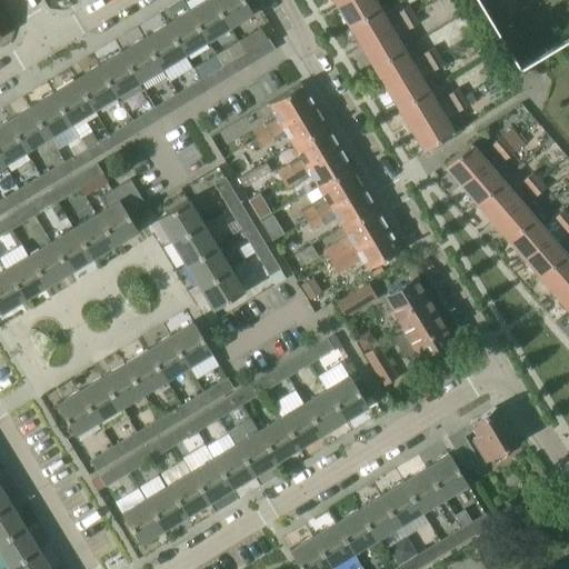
[(211,0),(205,0),(187,11),(206,42),(228,28),(211,0)]
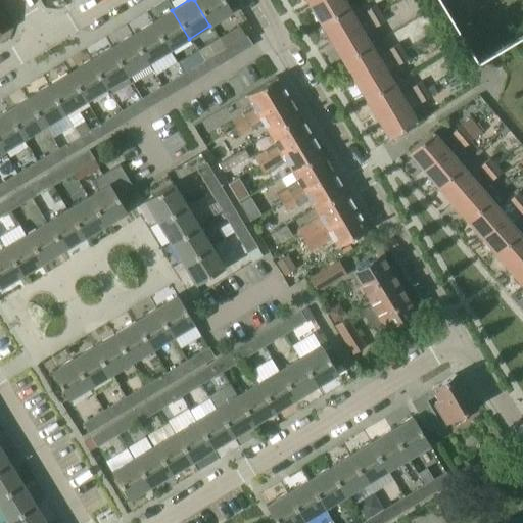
[(223,0),(194,0),(209,26),(231,12),(223,0)]
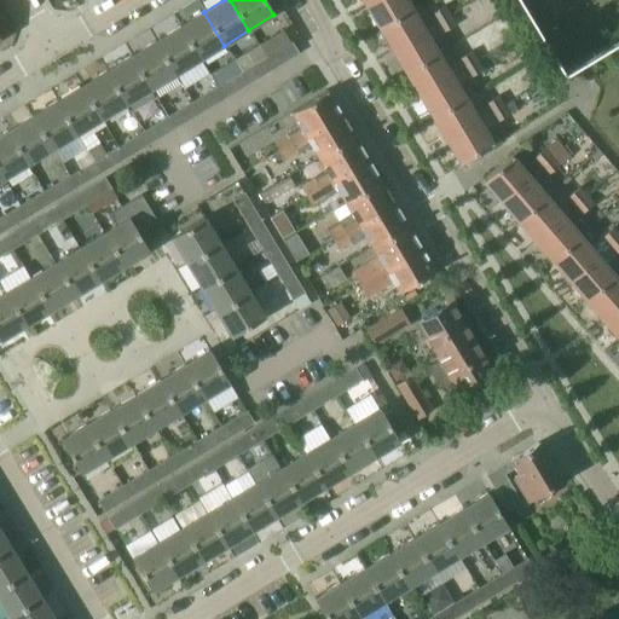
[(379,27),(411,7),(406,0),(371,0),(365,4),(379,27)]
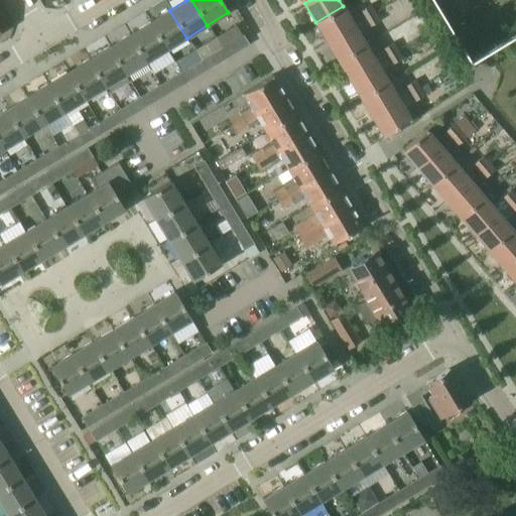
[(375,3),(371,6),(375,12),(379,10),(375,3)]
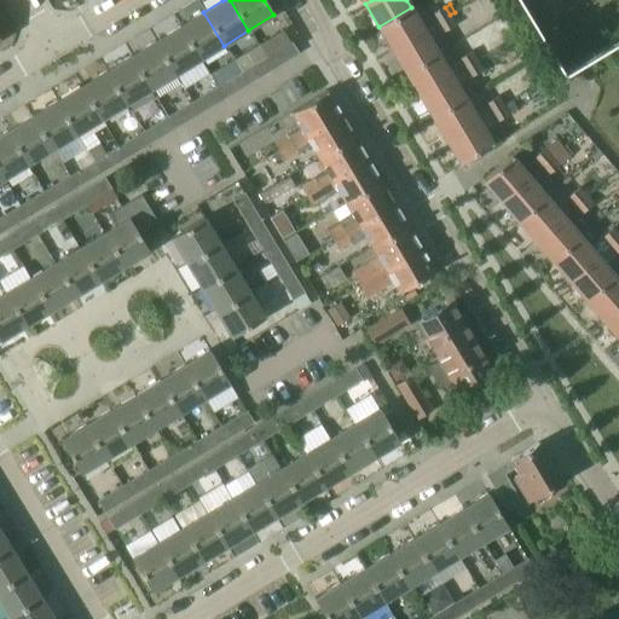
[(437,22),(450,15),(445,7),(444,5),(431,12),(437,22)]
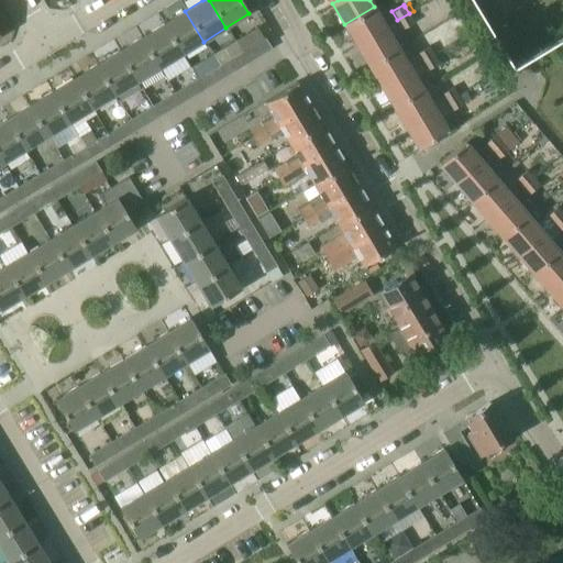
[(356,45),(386,28),(374,7),(344,24),(356,45)]
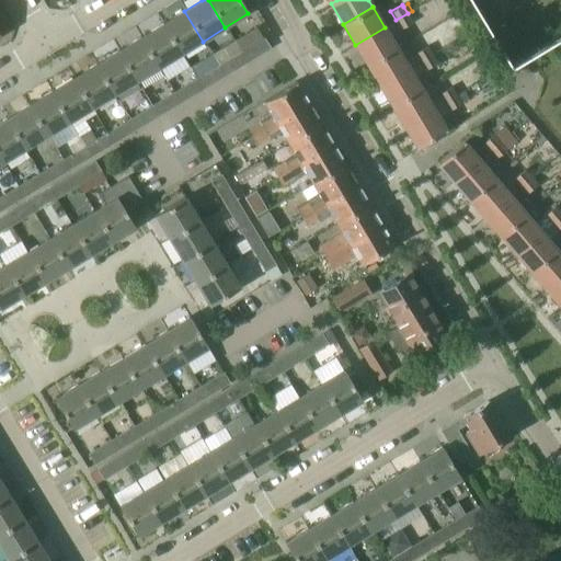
[(181,55),(203,42),(184,11),(162,24),(181,55)]
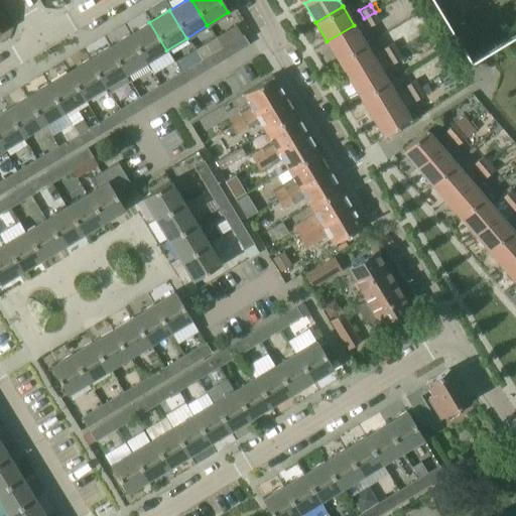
[(375,12),(364,18),(369,26),(379,19),(375,12)]
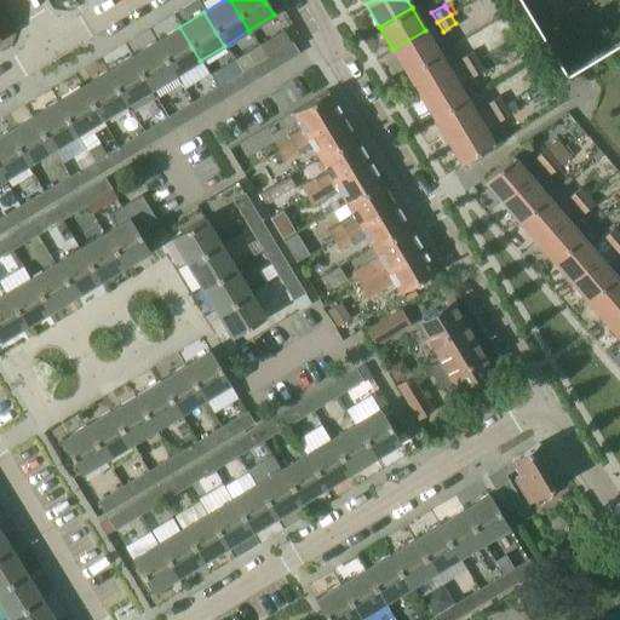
[(425,30),(392,50),(406,72),(438,52),(430,39),(443,32),(437,22),(425,30)]
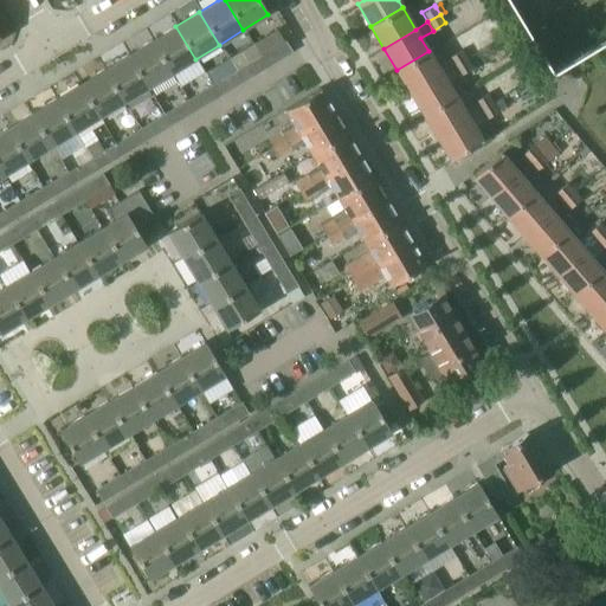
[(171,73),(195,59),(175,26),(152,42),(171,73)]
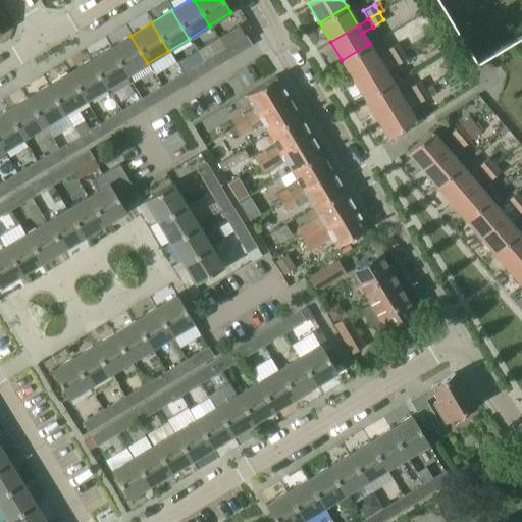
[(223,48),(229,58),(251,45),(243,32),(221,45),(223,48)]
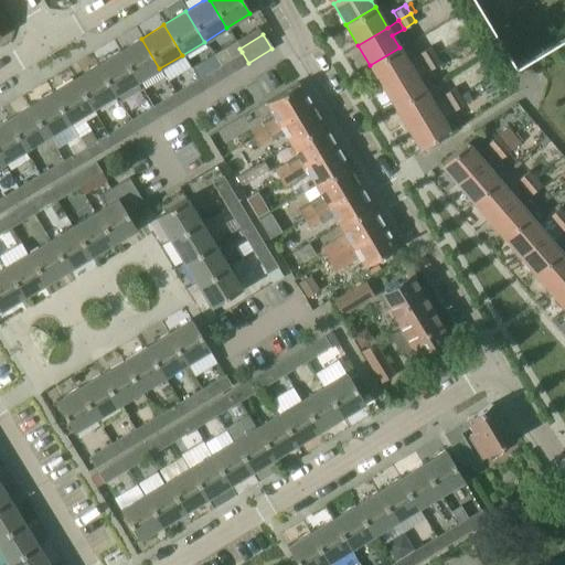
[(141,39),(118,52),(137,83),(159,68),(141,39)]
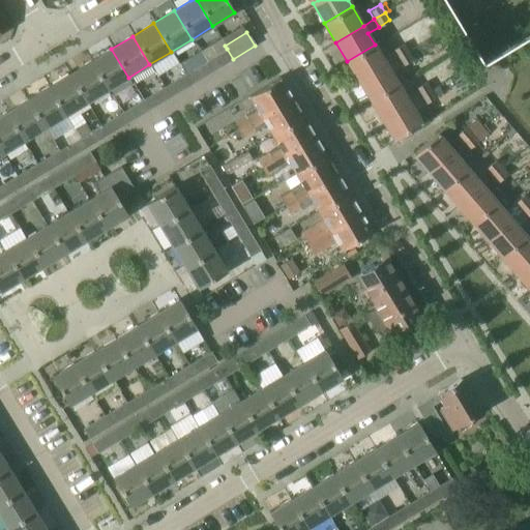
[(404,43),(392,50),(398,58),(408,51),(404,43)]
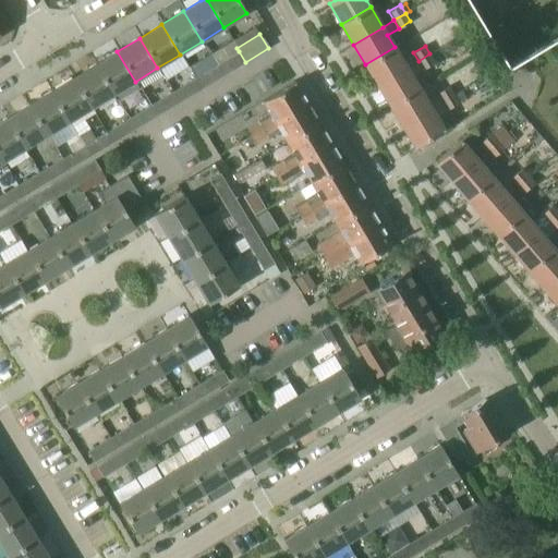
[(395,47),(365,64),(378,85),(407,68),(419,61),(413,52),(402,59),(395,47)]
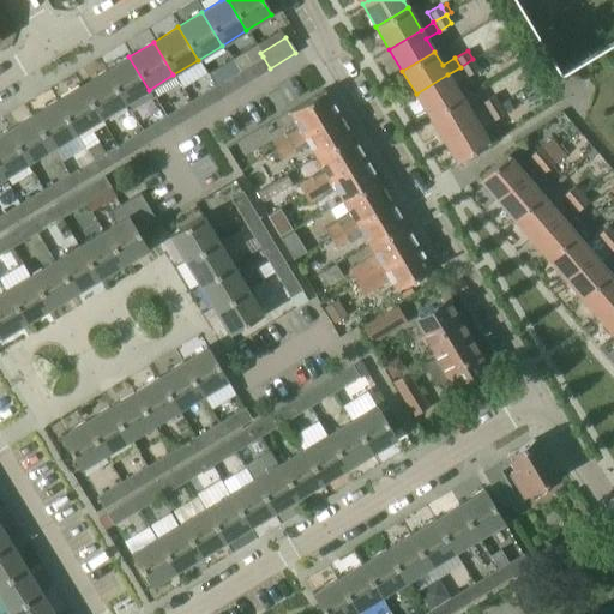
[(128,56),(104,72),(125,104),(149,90),(128,56)]
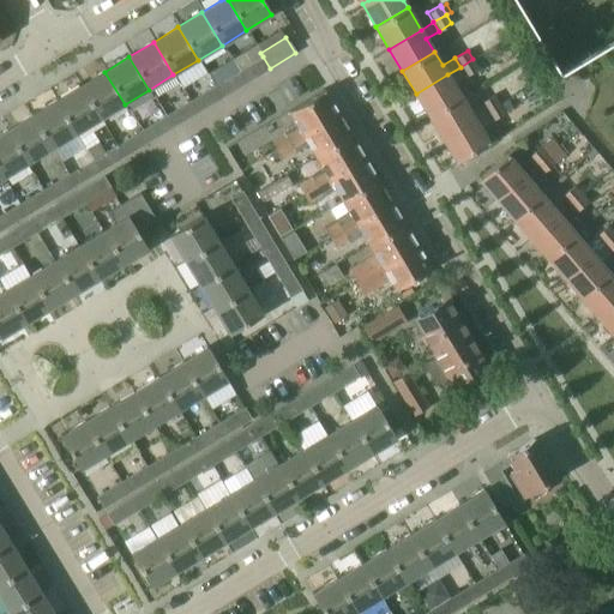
[(263,56),(239,72),(246,83),(270,68),(263,56)]
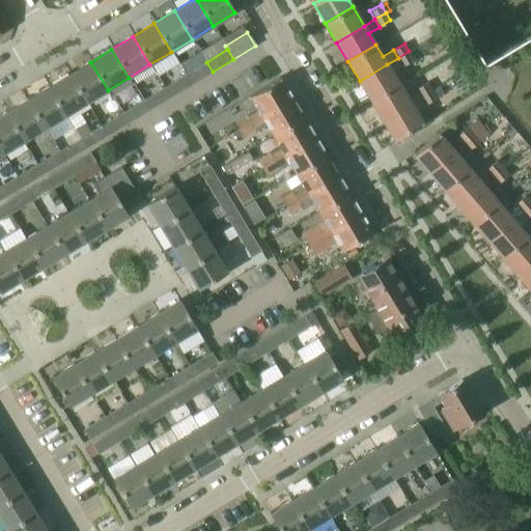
[(409,51),(398,58),(403,65),(414,59),(409,51)]
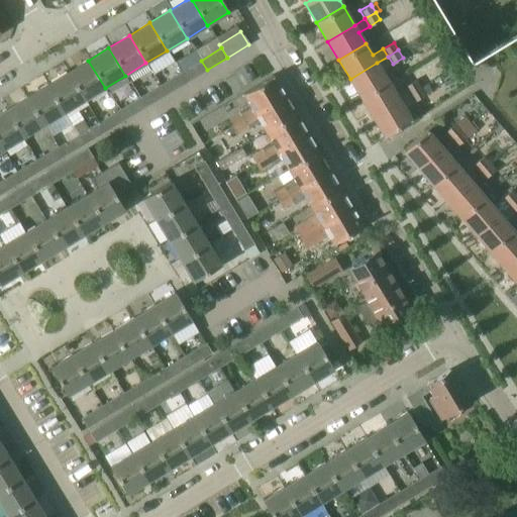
[(88,61),(67,73),(84,101),(105,88),(88,61)]
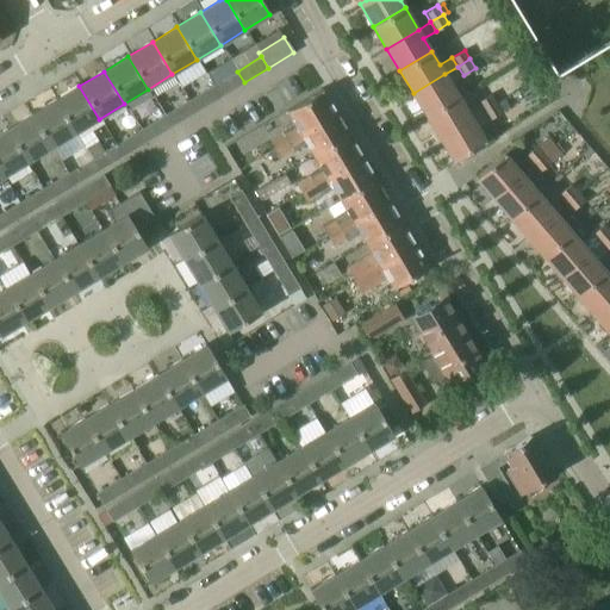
[(237,72),(212,86),(219,98),(244,82),(237,72)]
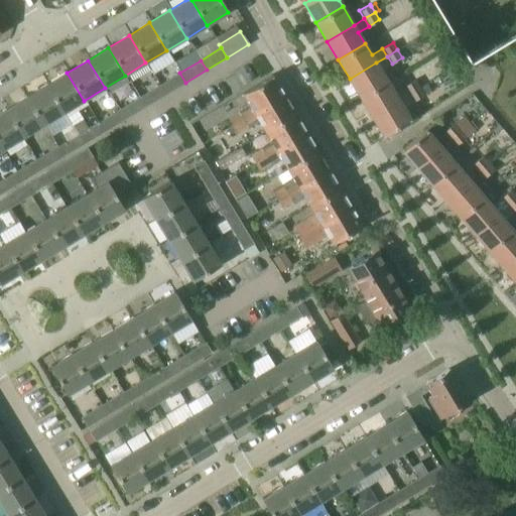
[(376,62),(350,79),(361,98),(388,81),(381,71),(376,62)]
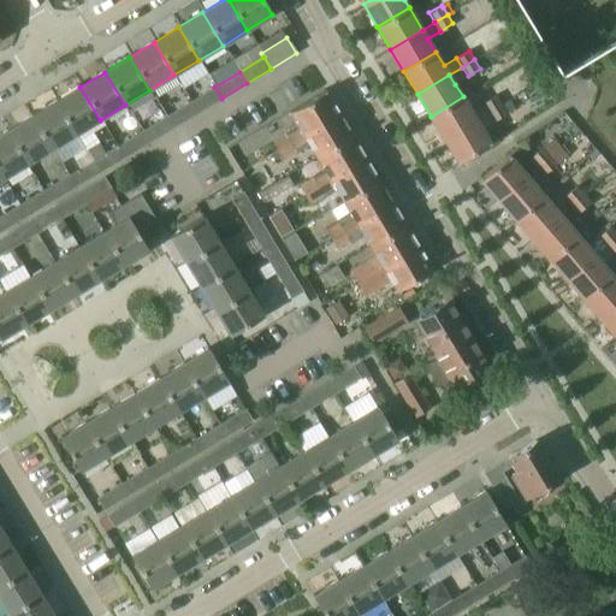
[(76,135),(100,120),(80,87),(55,101),(76,135)]
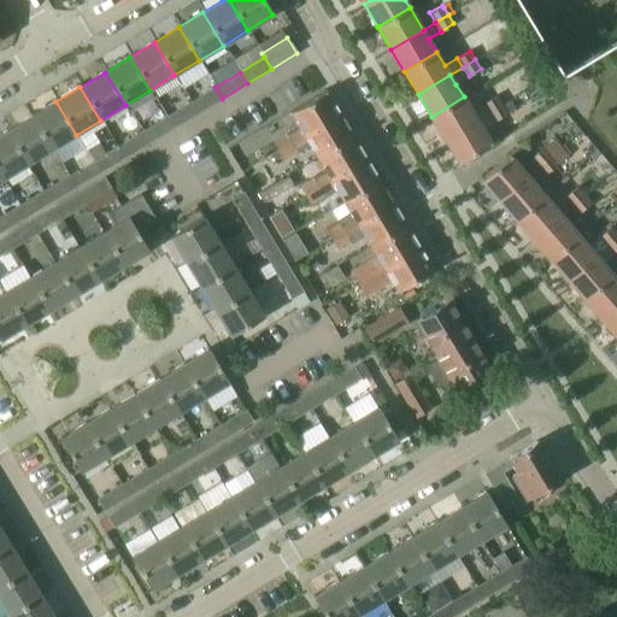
[(215,87),(191,103),(198,113),(213,104),(222,99),(215,87)]
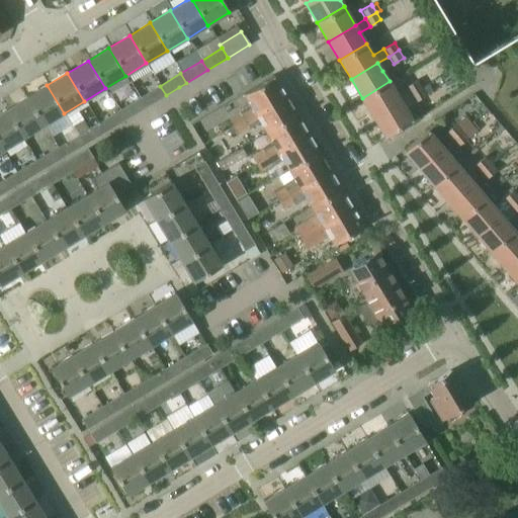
[(234,126),(284,96),(272,77),(243,95),(250,106),(229,119),(234,126)]
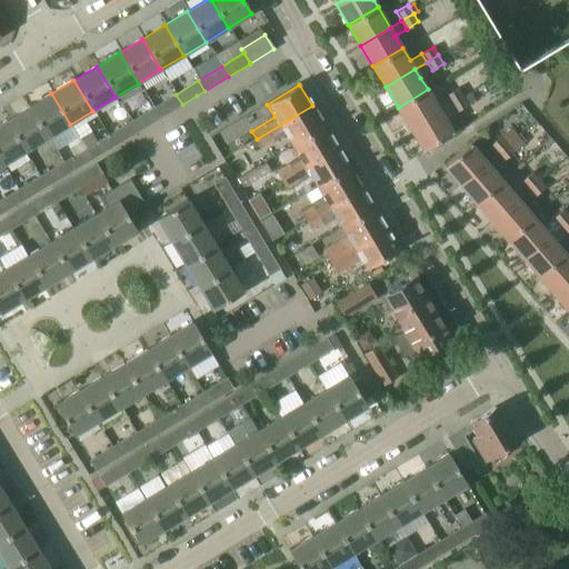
[(447,96),(446,96),(451,103),(462,97),(457,88),(447,96)]
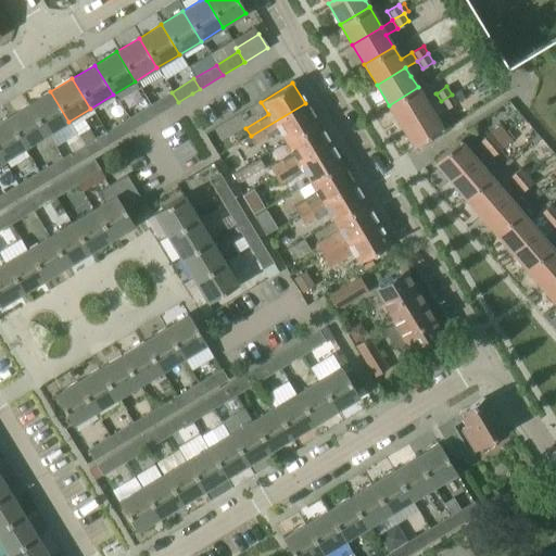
[(418,87),(389,105),(401,125),(430,108),(425,100),(418,87)]
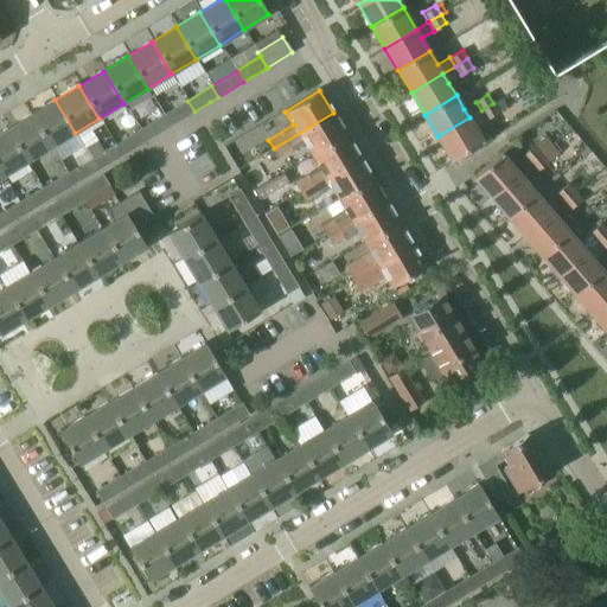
[(493,103),(481,110),(487,120),(499,113),(508,107),(502,98),(493,103)]
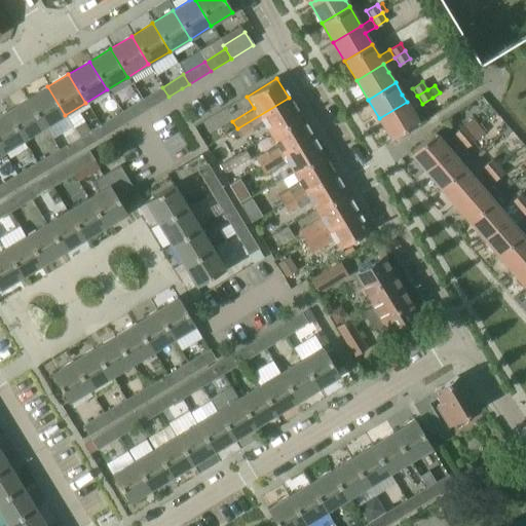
[(44,127),(65,115),(47,86),(27,100),(44,127)]
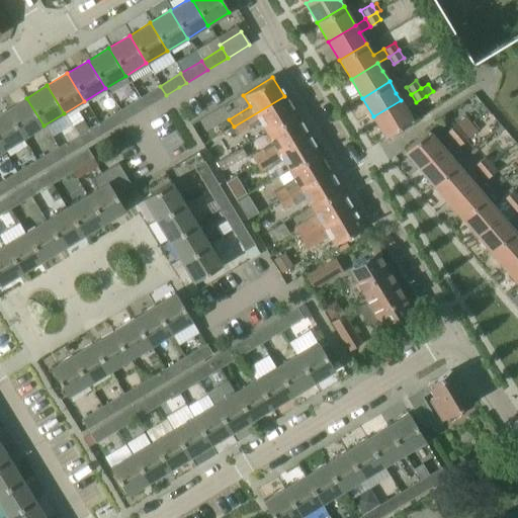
[(160,86),(139,98),(145,107),(166,95),(160,86)]
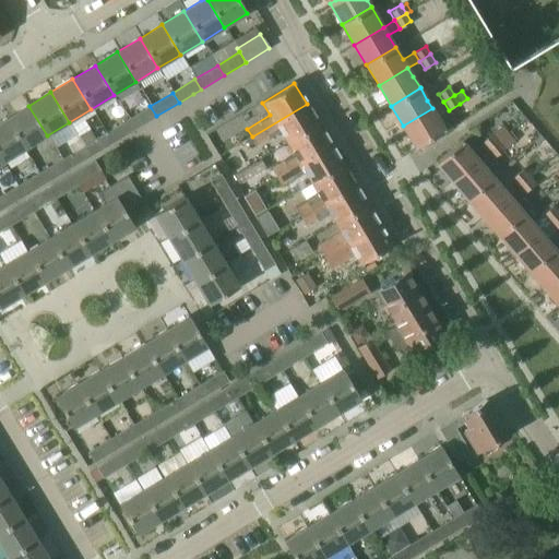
[(307,104),(252,137),(257,144),(280,131),(287,143),(319,125),(307,104)]
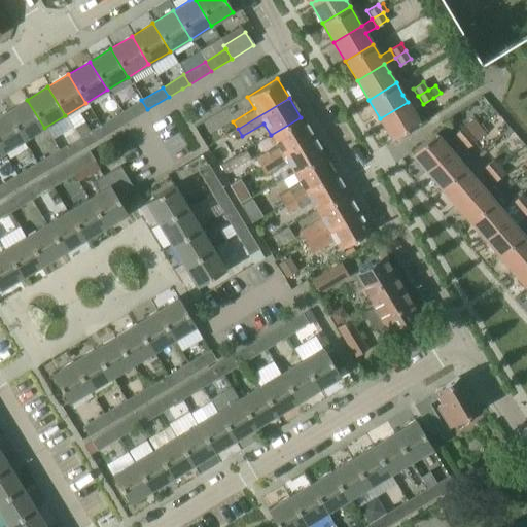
[(27,100),(5,112),(23,141),(44,128),(27,100)]
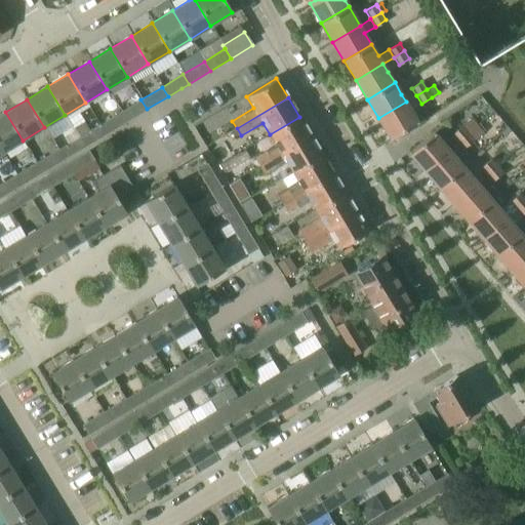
[(140,99),(120,112),(126,122),(147,109),(140,99)]
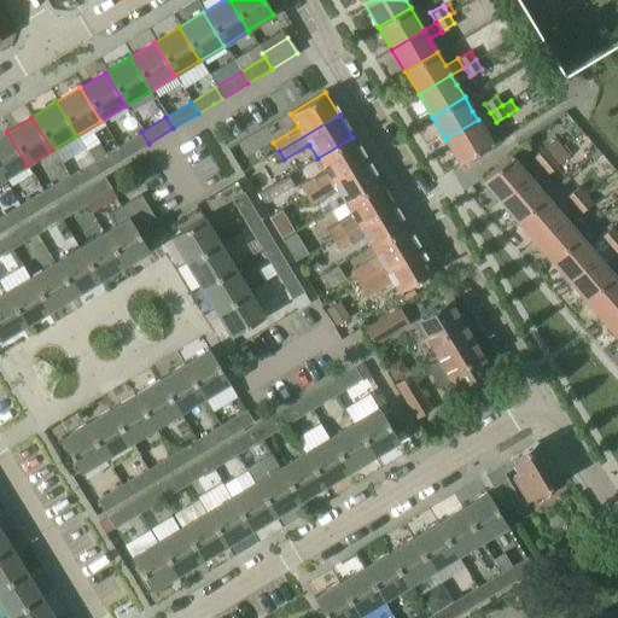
[(478,120),(445,139),(460,163),(493,144),(490,140),(484,129),(478,120)]
